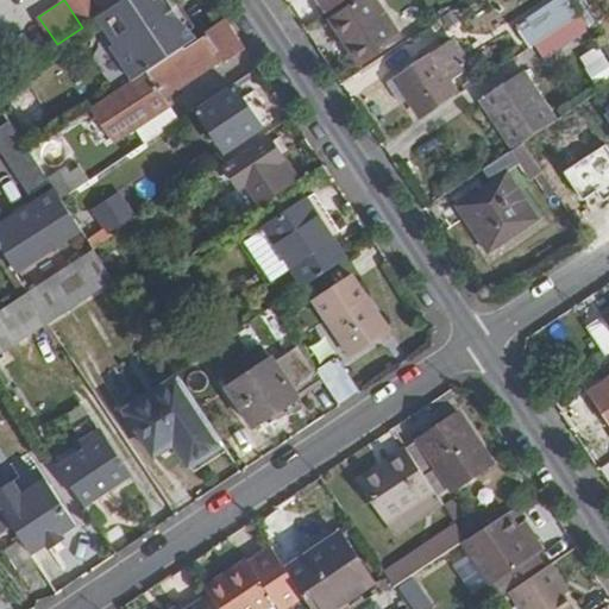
[(64,0),(82,27),(104,13),(124,0),(64,0)]
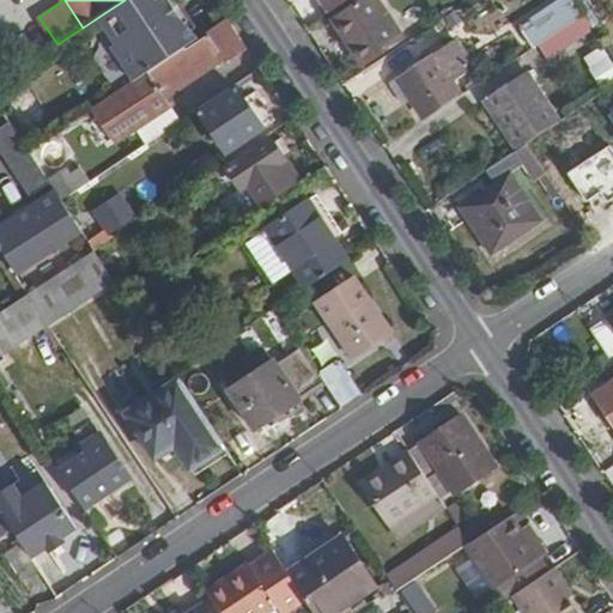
[(193,41),(167,0),(125,0),(104,13),(143,74),(193,41)]
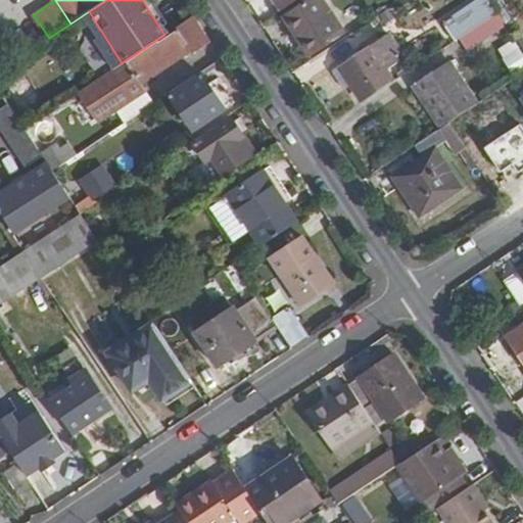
[(299,0),(278,0),(285,10),(299,0)]
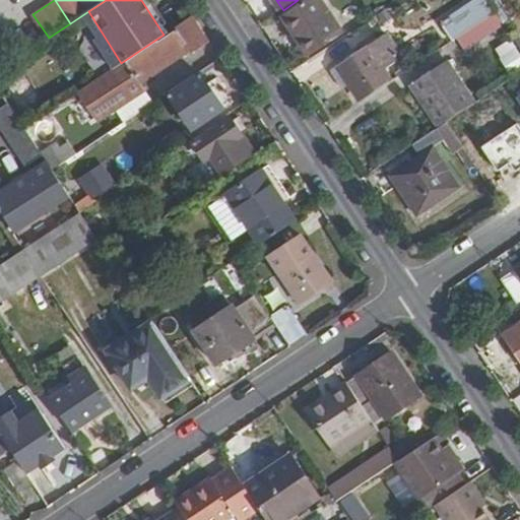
[(342,34),(319,0),(309,0),(286,16),(311,53),(342,34)]
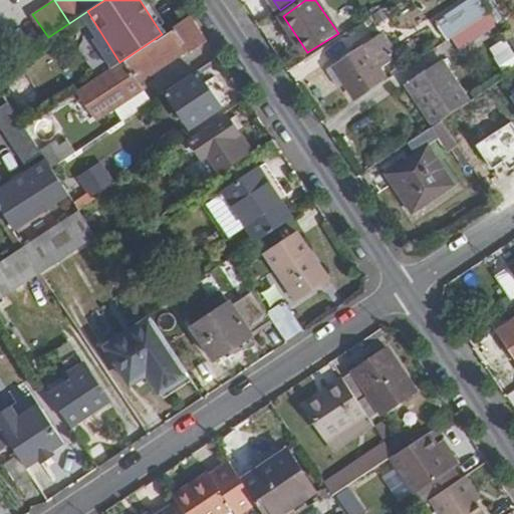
[(488,15),(478,0),(471,0),(435,24),(447,41),(451,39),(472,25),(488,15)]
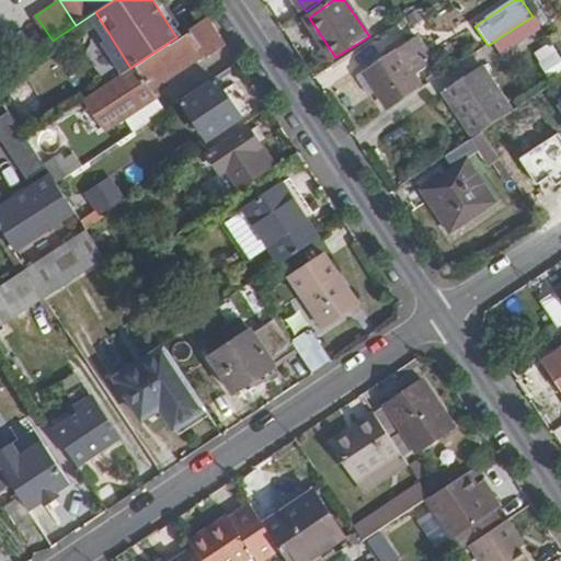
[(148,83),(185,58),(192,67),(207,57),(208,59),(227,47),(207,16),(176,37),(130,68),(84,100),(105,132),(157,96),(148,83)]
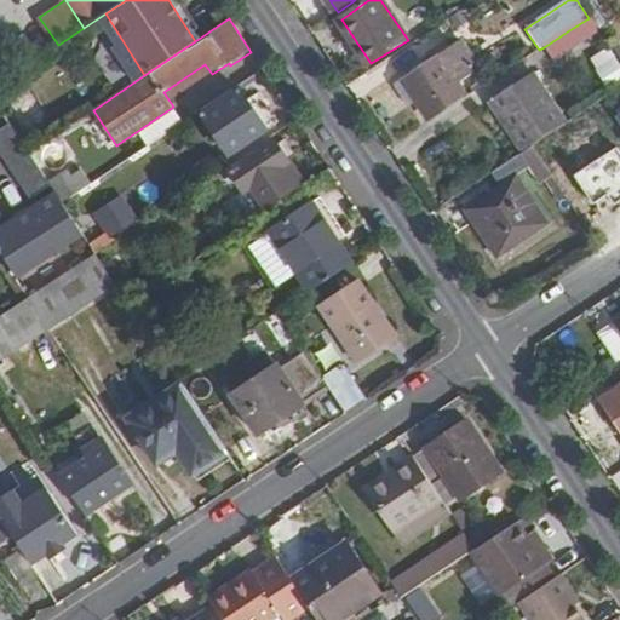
[(616,51),(596,21),(584,29),(603,58),(616,51)]
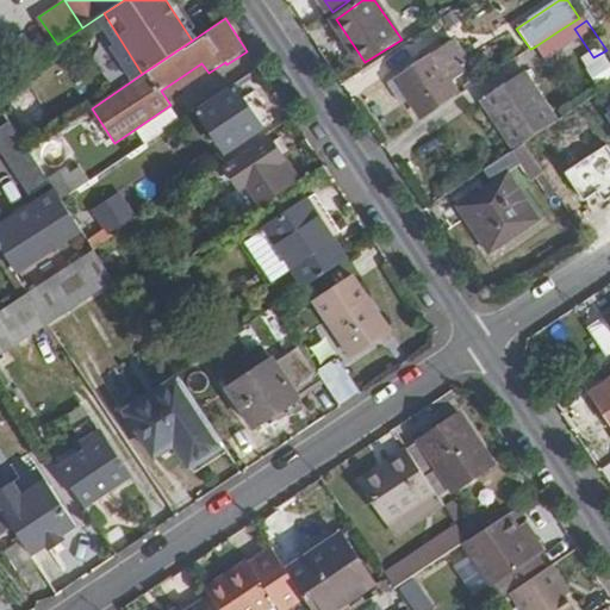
[(543,60),(568,43),(560,30),(535,47),(543,60)]
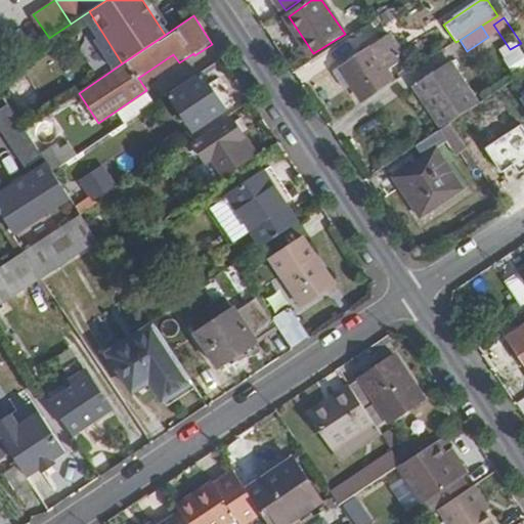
[(393,82),(370,47),(337,68),(360,103),(393,82)]
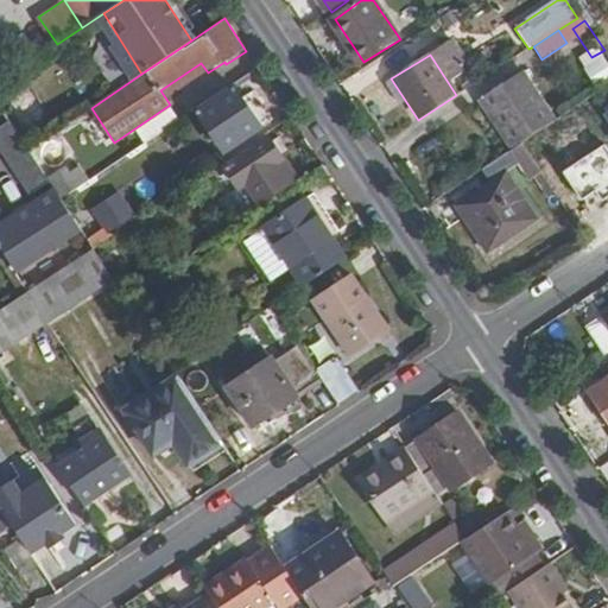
[(555,121),(523,74),(480,103),(512,150),(555,121)]
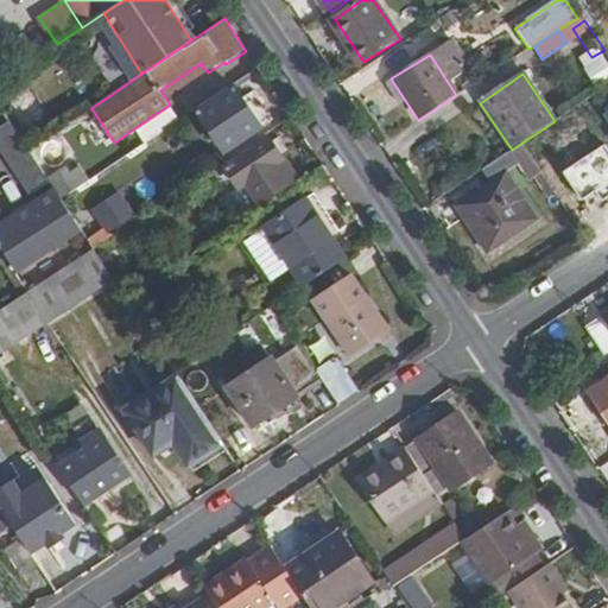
[(261,128),(234,88),(196,114),(222,153),(261,128)]
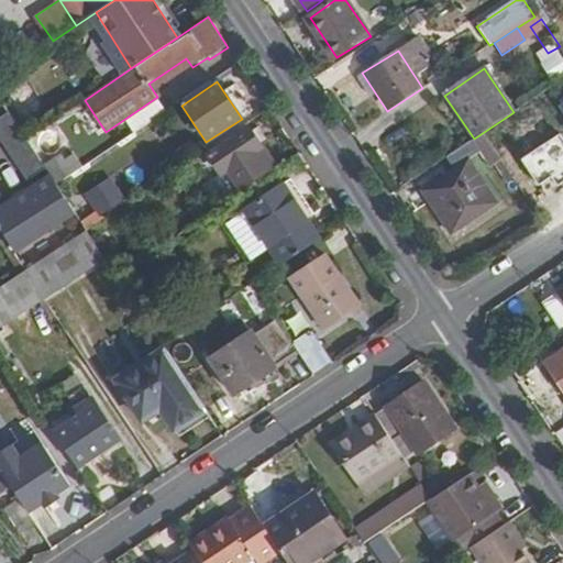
[(85,103),(30,135),(44,159),(99,128),(85,103)]
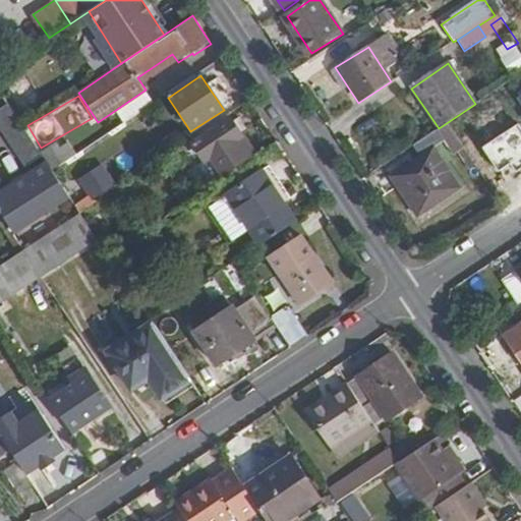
[(247,161),(235,141),(242,136),(231,120),(191,146),(203,162),(211,158),(223,176),(247,161)]
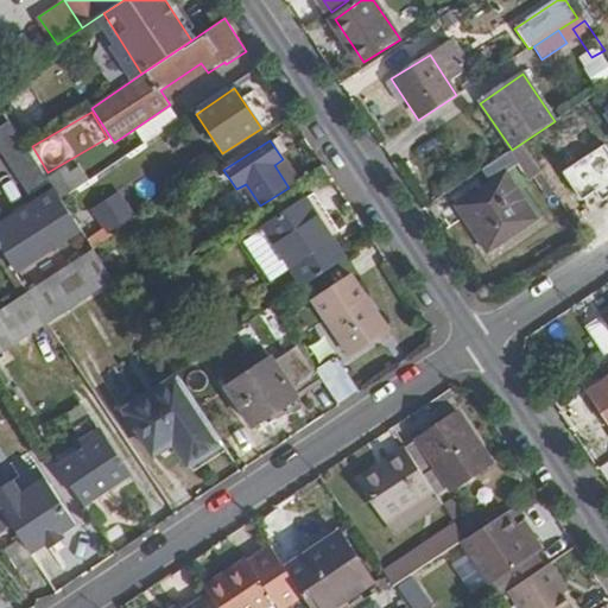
[(44,173),(26,146),(8,158),(27,185),(44,173)]
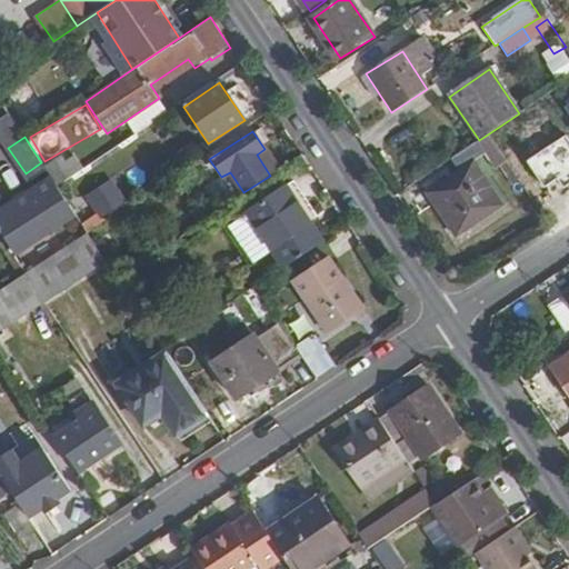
[(505,205),(476,161),(485,155),(476,142),(451,158),(460,170),(429,191),(457,236),(505,205)]
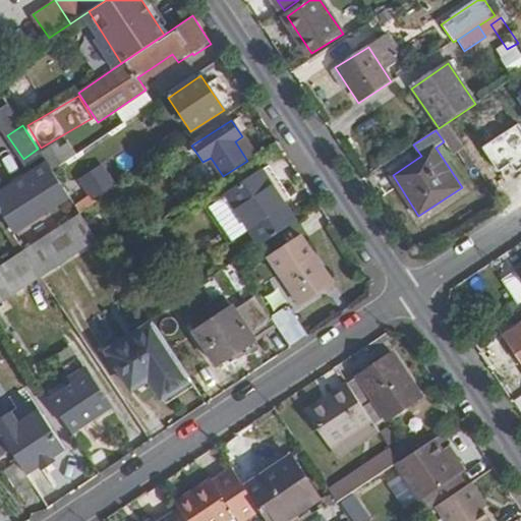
[(52,171),(77,155),(70,145),(46,162),(48,164),(52,171)]
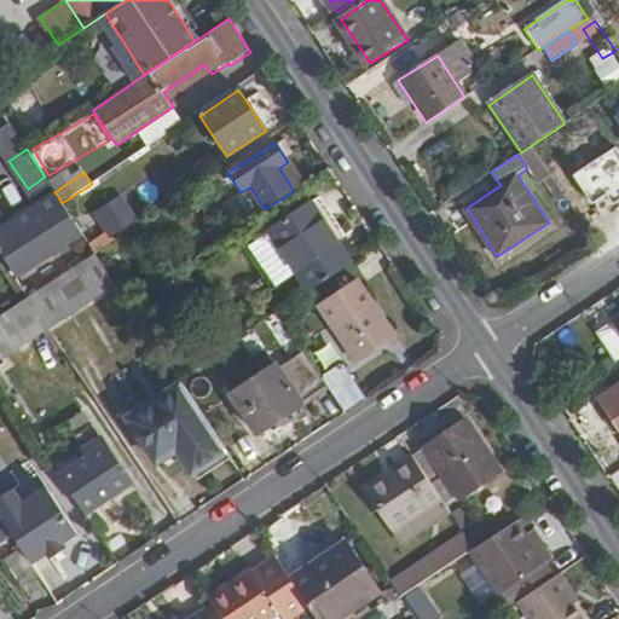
[(122,192),(90,209),(104,237),(137,221),(122,192)]
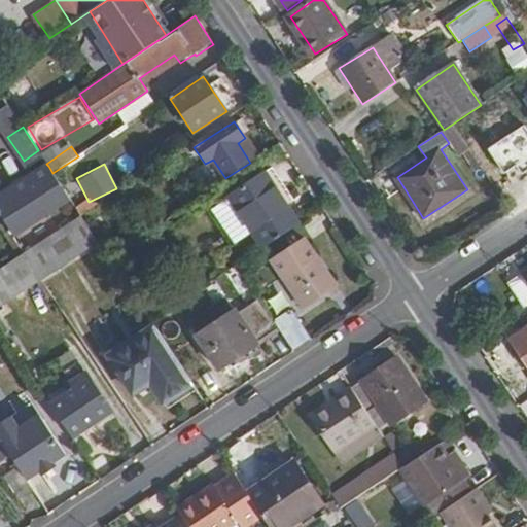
[(0,213),(14,236),(71,201),(53,173),(48,166),(0,197),(0,213)]
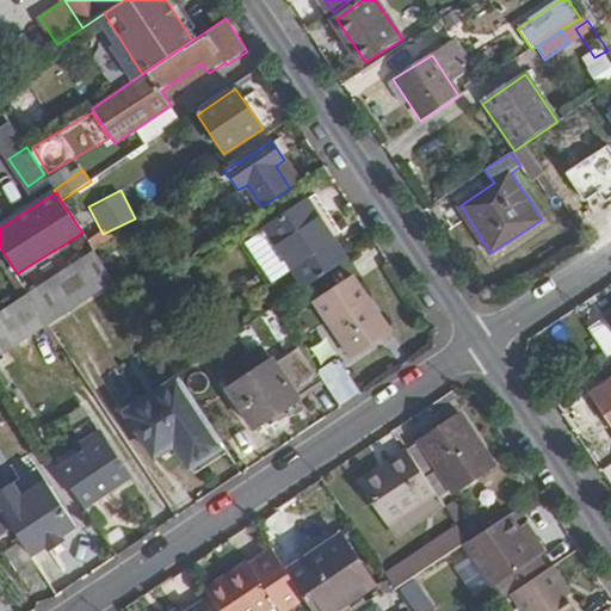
[(347,241),(316,192),(242,242),(257,264),(282,248),(292,266),(307,289),(346,263),(337,247),(347,241)]
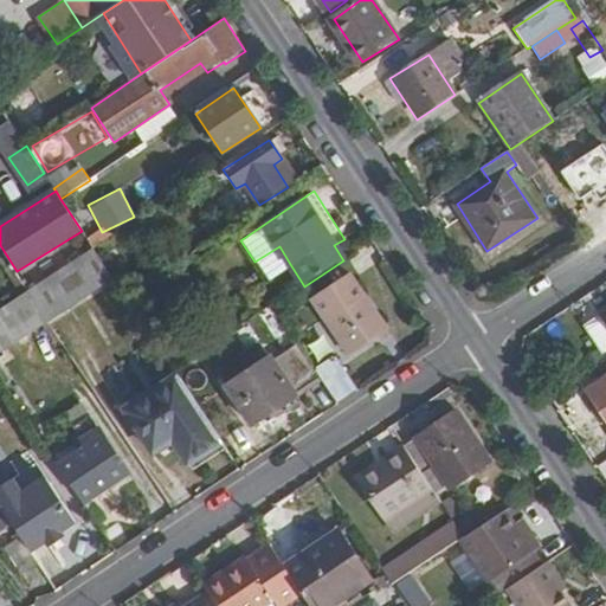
[(49,322),(115,279),(94,249),(27,291),(49,322)]
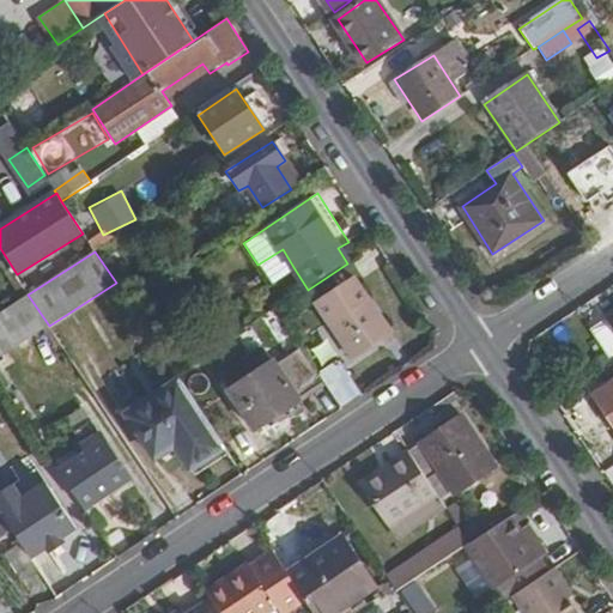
[(356,357),(392,332),(357,279),(320,304),(356,357)]
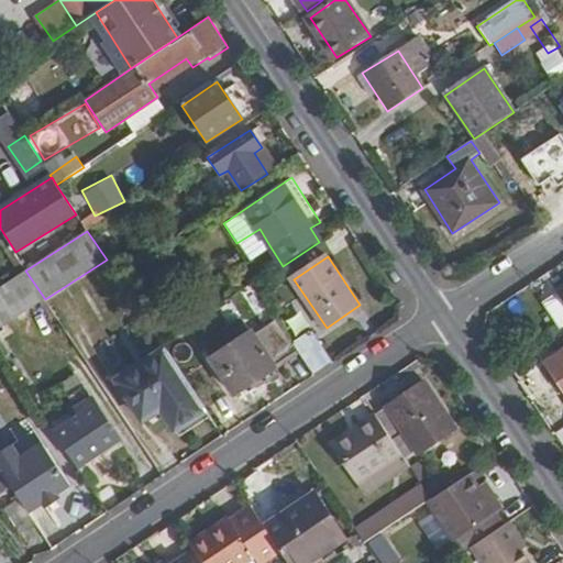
[(0,328),(45,299),(25,271),(0,287),(0,328)]
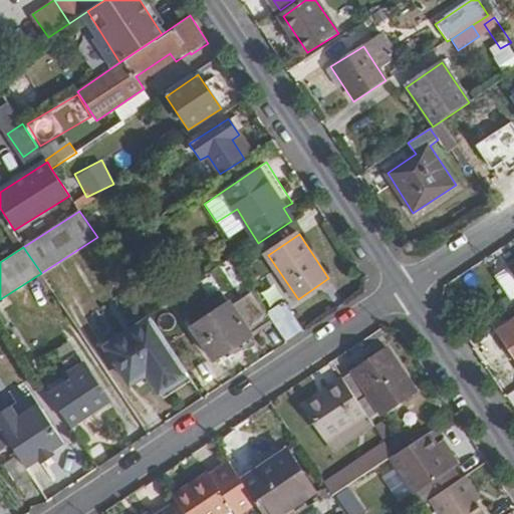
[(214,361),(273,321),(269,316),(251,288),(193,327),(214,361)]
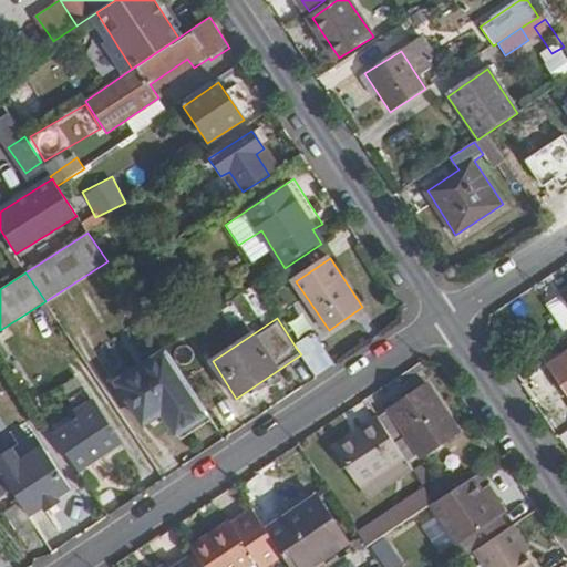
[(336,368),(316,337),(297,349),(301,354),(318,379),(336,368)]
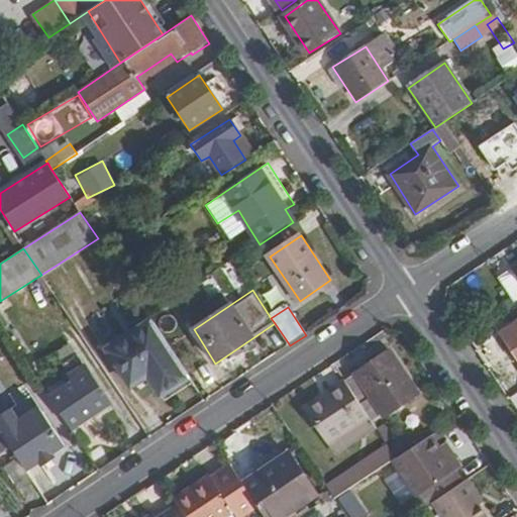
[(516,322),(502,333),(516,355),(516,322)]
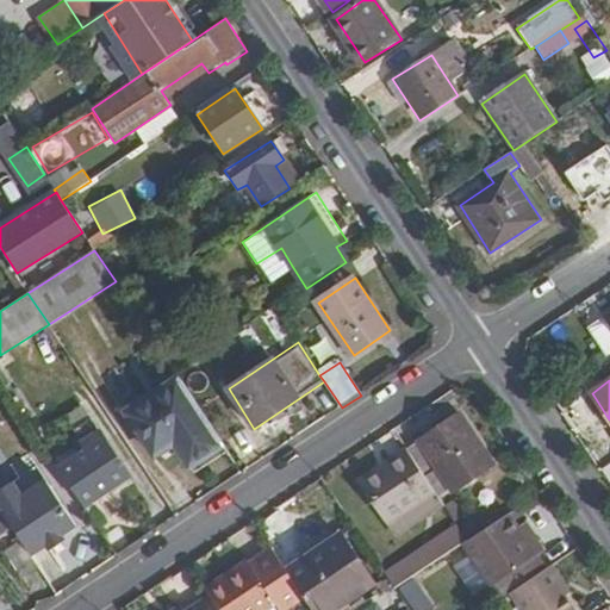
[(222,448),(178,381),(124,417),(151,461),(172,447),(187,471),(222,448)]
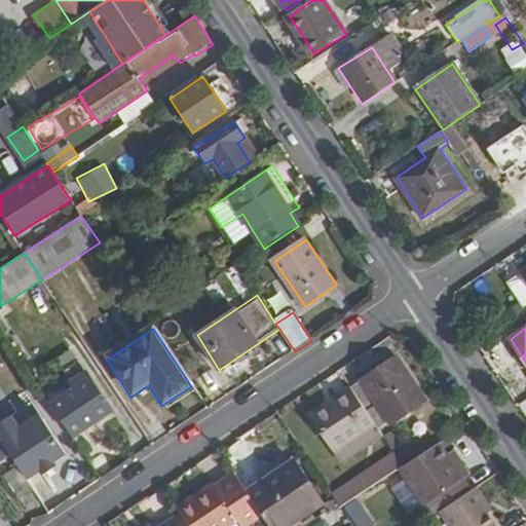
[(423,400),(395,358),(390,360),(387,355),(373,365),(376,370),(350,387),(366,410),(374,404),(386,423),(423,400)]
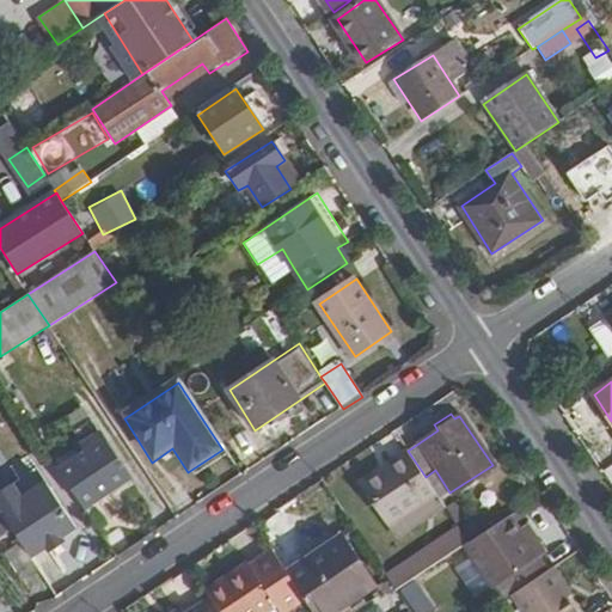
[(132,477),(103,430),(84,442),(89,451),(60,469),(85,508),(132,477)]
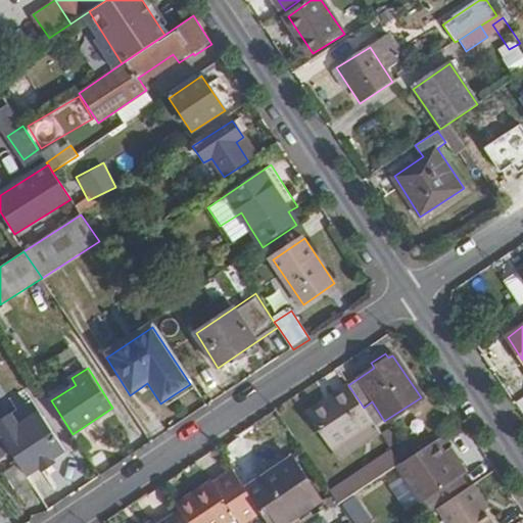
[(364,408),(348,385),(306,413),(330,447),(373,421),(364,408)]
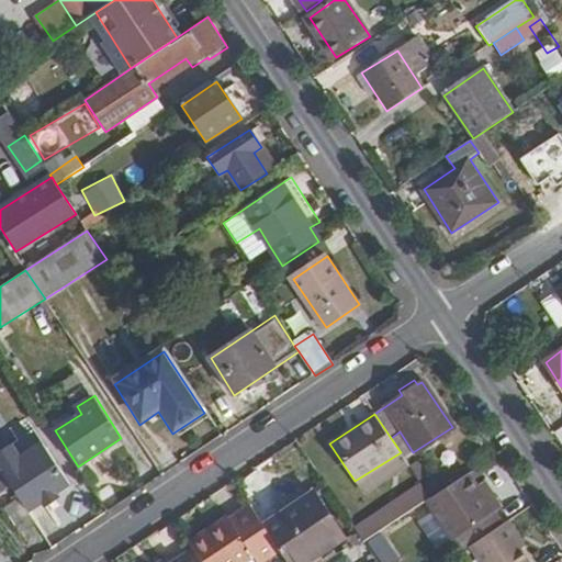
[(71,485),(44,445),(21,460),(12,446),(0,453),(0,467),(11,483),(21,498),(30,513),(71,485)]
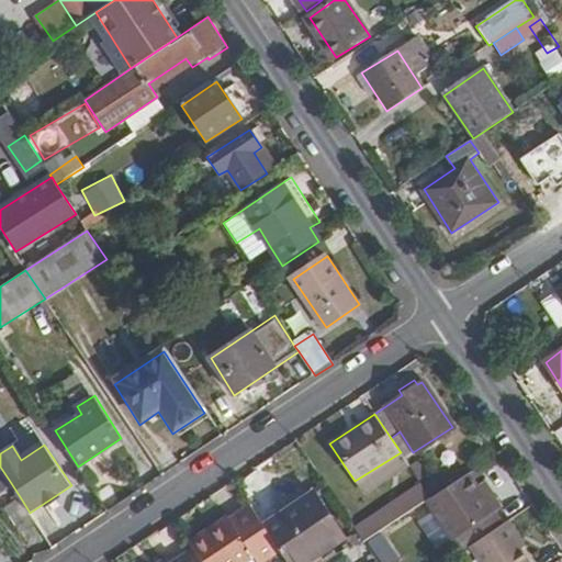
[(0,490),(11,483),(0,467),(0,490)]
